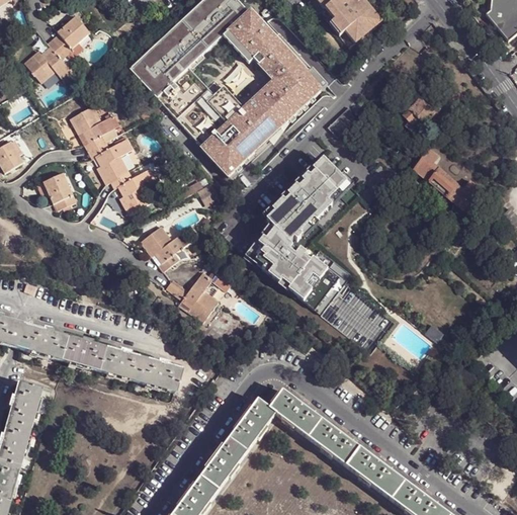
[(200,0),(130,66),(229,173),(269,136),(268,135),(286,117),(288,118),(328,82),(312,66),(279,30),(275,34),(263,21),(251,7),(249,9),(240,0),(200,0)]
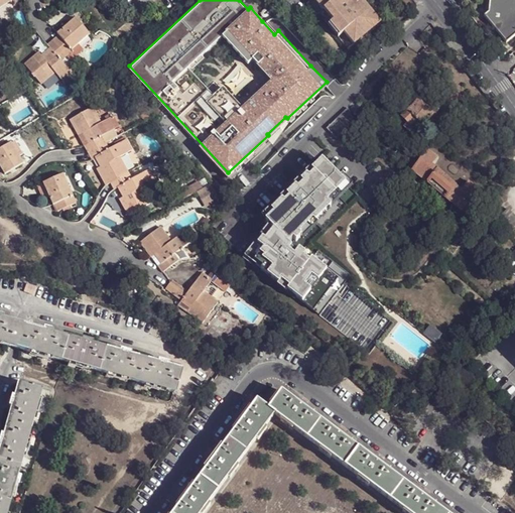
[(307,0),(306,1),(316,13),(318,12),(348,46),(380,20),(363,0),(307,0)]
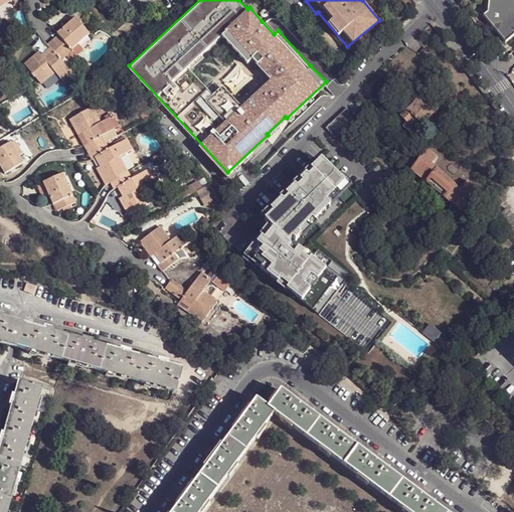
[(485,0),(485,6),(481,9),(503,36),(513,27),(513,23),(513,0),(485,0)]
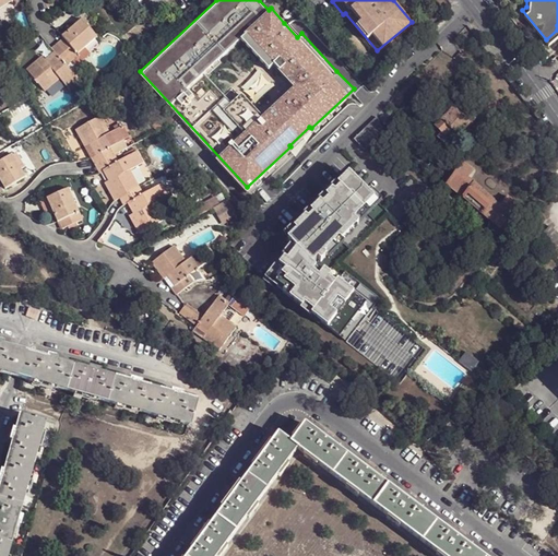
[(96,36),(81,16),(61,34),(63,36),(76,51),(78,52),(96,36)]
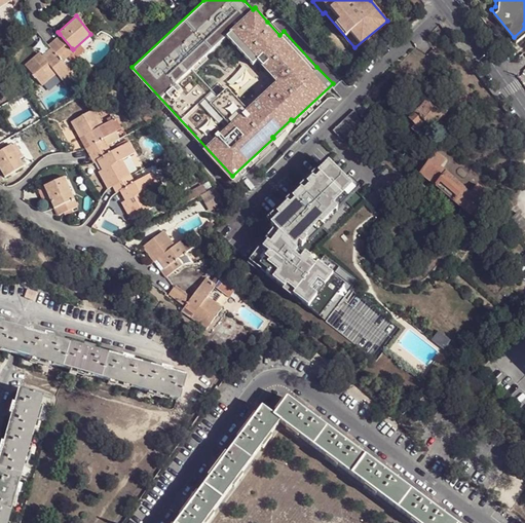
[(267,22),(279,35),(284,31),(271,19),(267,22)]
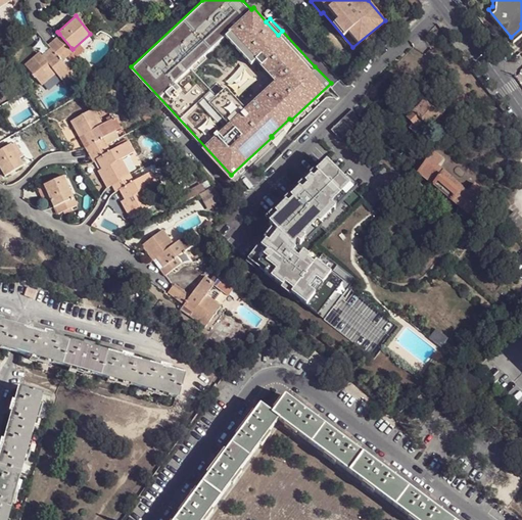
[(50,47),(60,58),(66,53),(72,48),(59,34),(47,44),(50,47)]
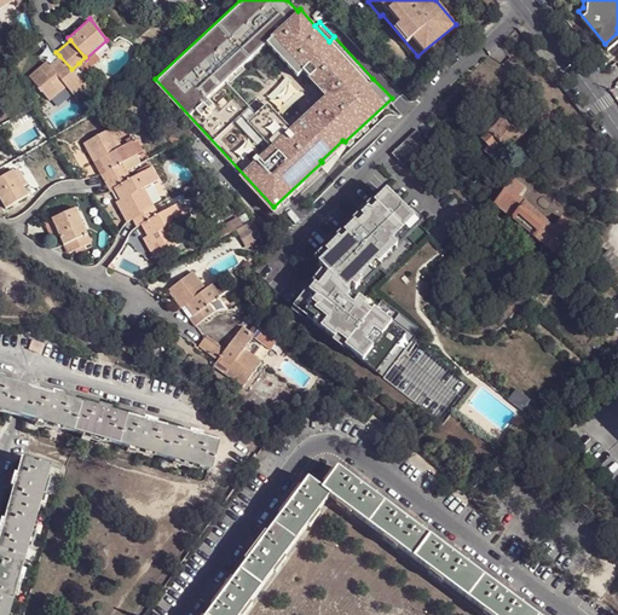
[(76,97),(88,88),(71,69),(59,56),(47,65),(65,86),(76,97)]
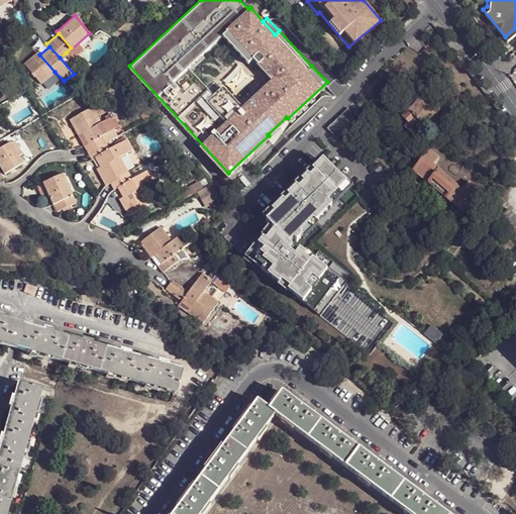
[(72,48),(71,47),(66,53),(74,62),(80,58),(72,48)]
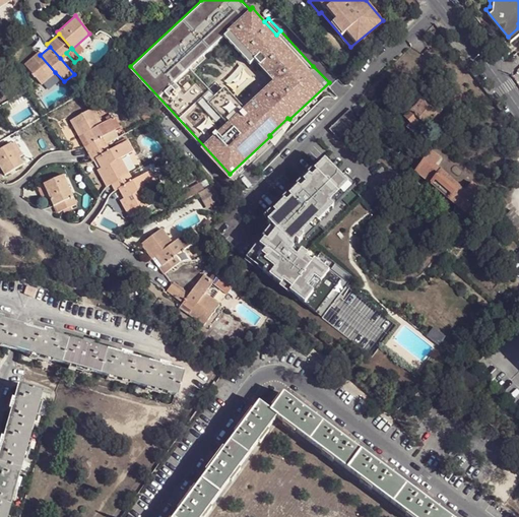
[(42,83),(55,72),(40,55),(38,52),(24,63),(42,83)]
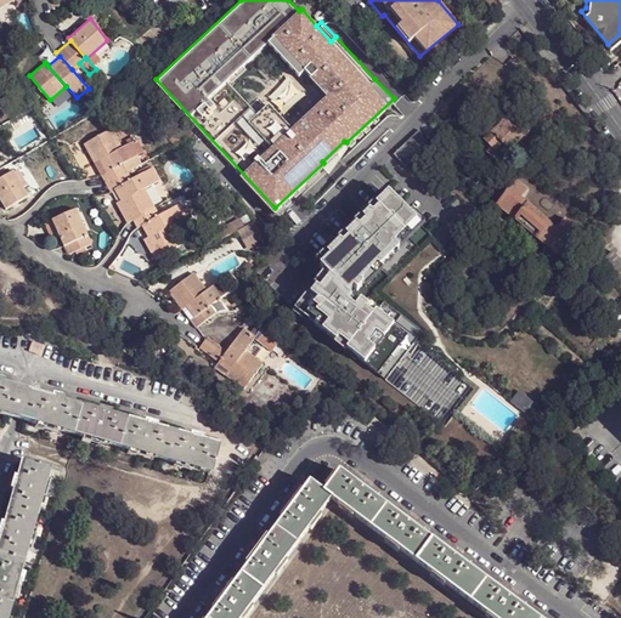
[(530,128),(511,109),(504,117),(523,134),(530,128)]
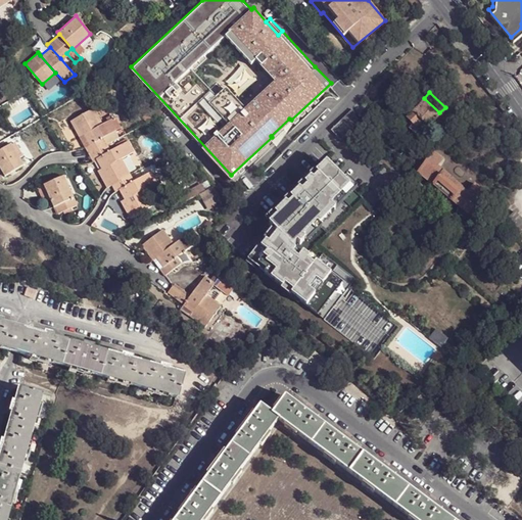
[(408,112),(407,113),(414,122),(419,116),(428,125),(439,112),(424,98),(423,97),(412,108),(408,112)]
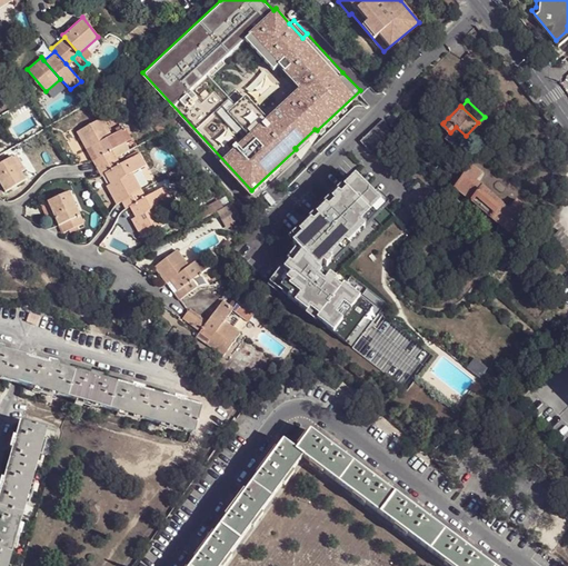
[(99,117),(77,130),(87,149),(92,146),(109,136),(99,117)]
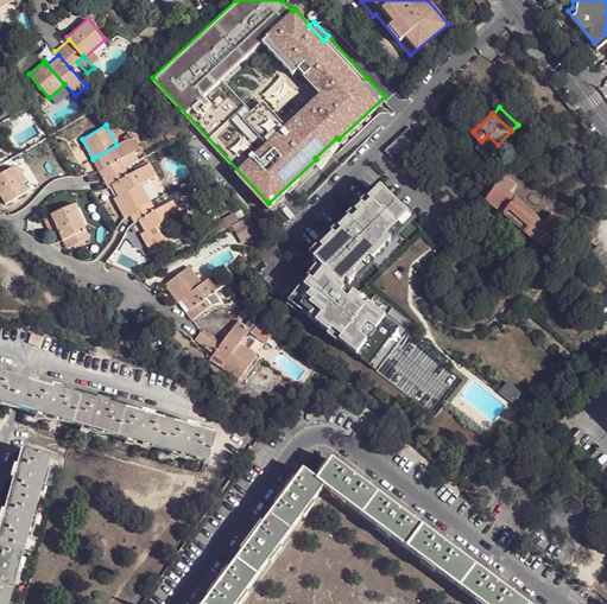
[(394,159),(416,140),(409,125),(384,147),(394,159)]
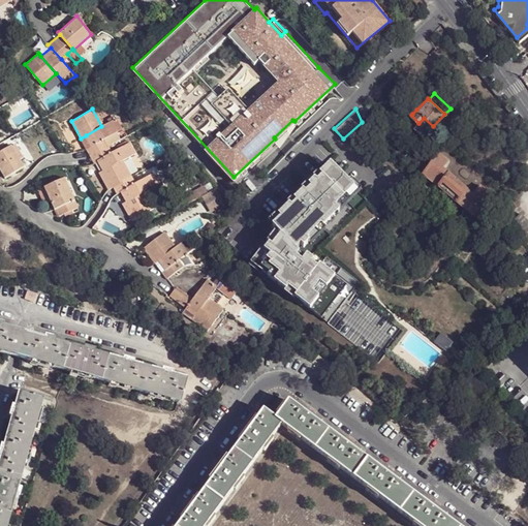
[(101,126),(86,135),(91,146),(104,137),(113,133),(122,128),(116,118),(101,126)]
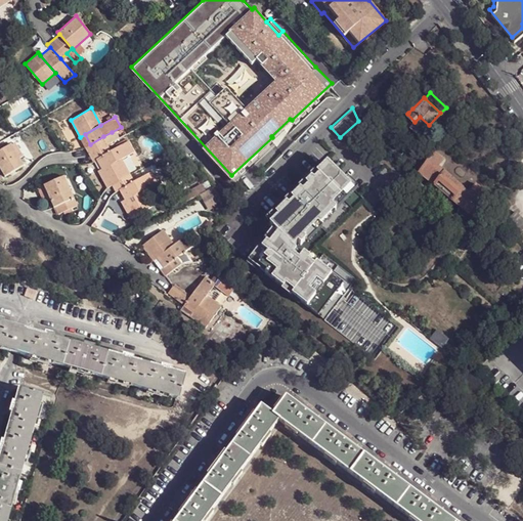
[(421,134),(429,125),(420,117),(415,122),(411,126),(421,134)]
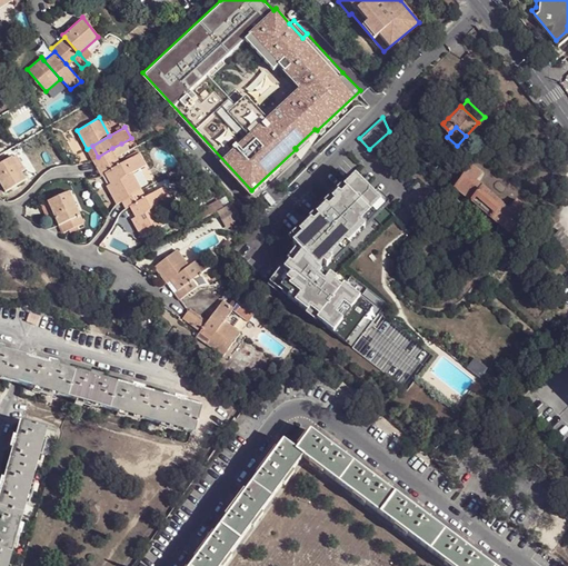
[(296,149),(317,130),(315,129),(295,148),(296,149)]
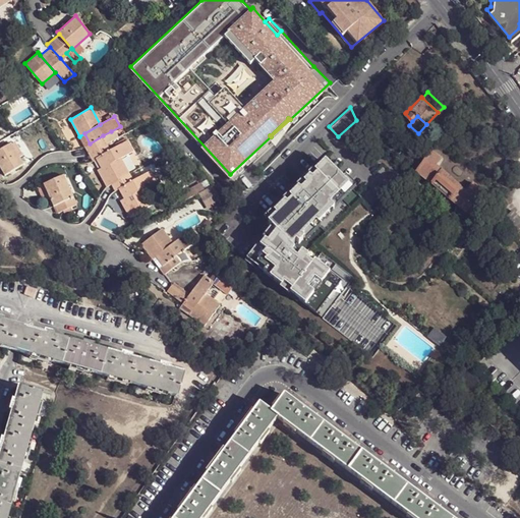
[(111,131),(103,135),(107,142),(115,138),(111,131)]
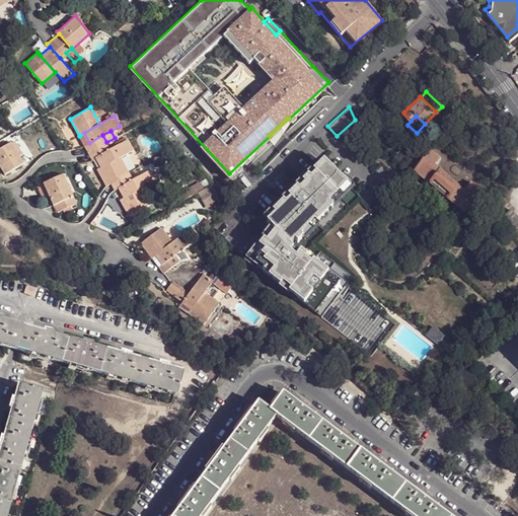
[(84,133),(79,136),(84,145),(89,143),(84,133)]
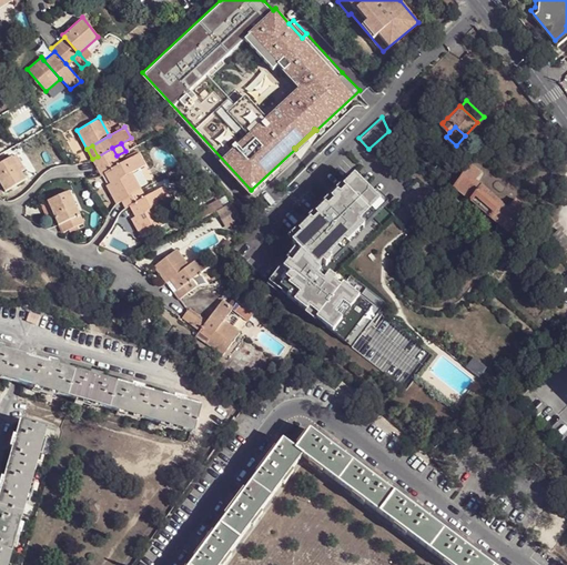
[(105,170),(120,162),(117,155),(112,148),(98,157),(92,159),(91,160),(99,173),(105,170)]
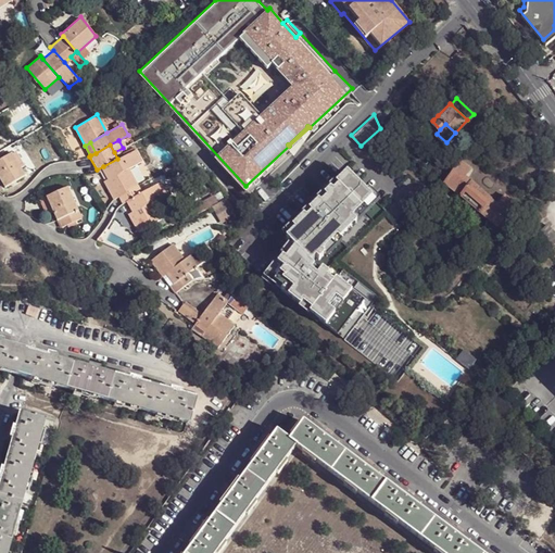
[(126,168),(142,160),(136,149),(117,159),(103,166),(109,177),(126,168)]
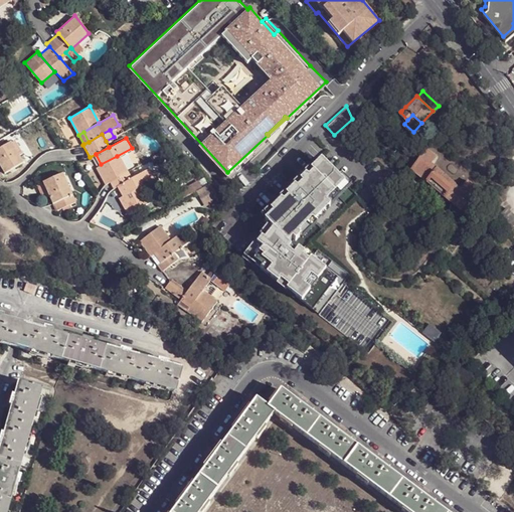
[(18,163),(5,142),(4,142),(0,144),(0,166),(4,172),(18,163)]
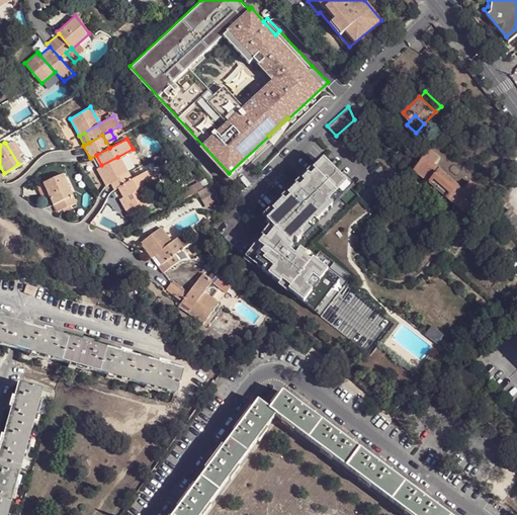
[(462,207),(480,187),(470,179),(463,188),(432,162),(437,157),(428,149),(424,156),(415,167),(462,207)]
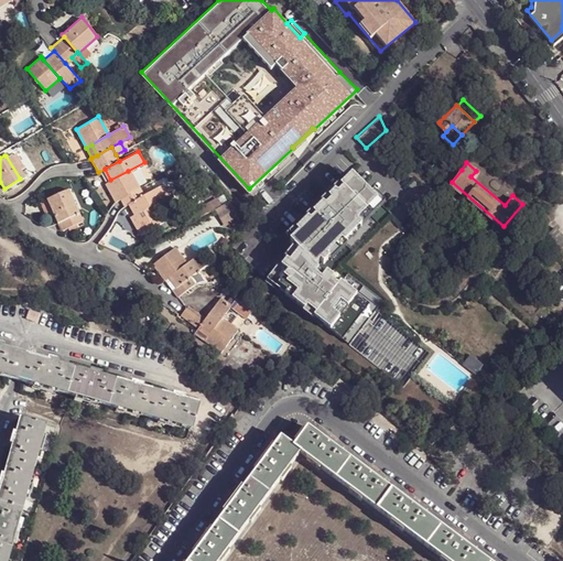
[(127,202),(142,193),(128,171),(110,180),(106,183),(115,201),(120,198),(122,203),(127,202)]
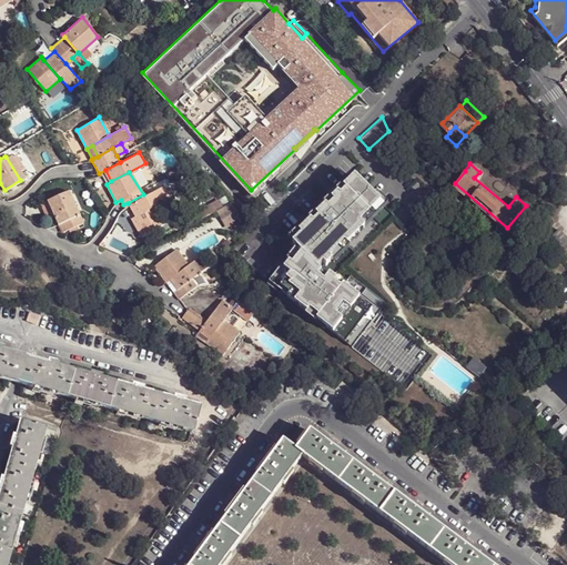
[(393,211),(354,172),(325,201),(309,217),(289,236),(296,245),(265,281),(279,291),(280,289),(305,309),(307,305),(326,320),(324,323),(351,343),(350,344),(404,386),(432,351),(377,309),(384,300),(348,272),(343,279),(332,271),(393,211)]
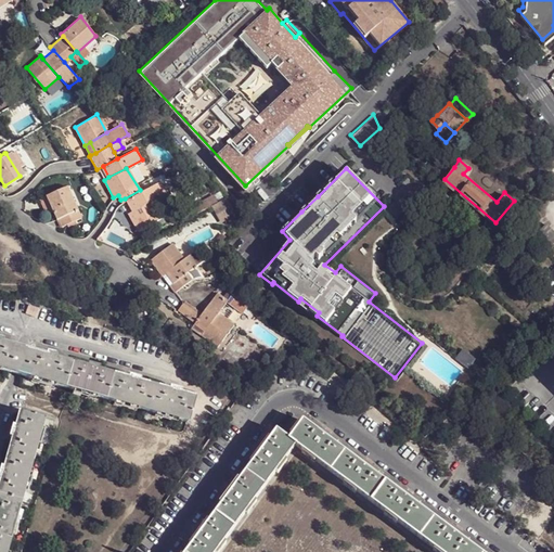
[(152,200),(166,192),(158,179),(140,190),(125,199),(131,212),(152,200)]
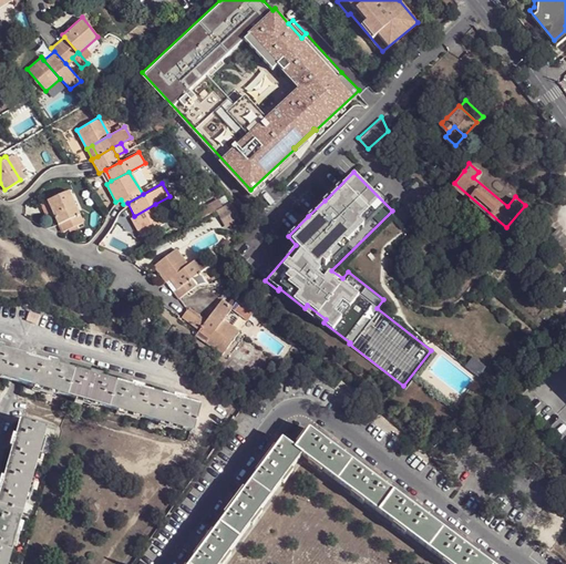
[(69,190),(47,200),(53,214),(58,224),(59,223),(80,214),(69,190)]
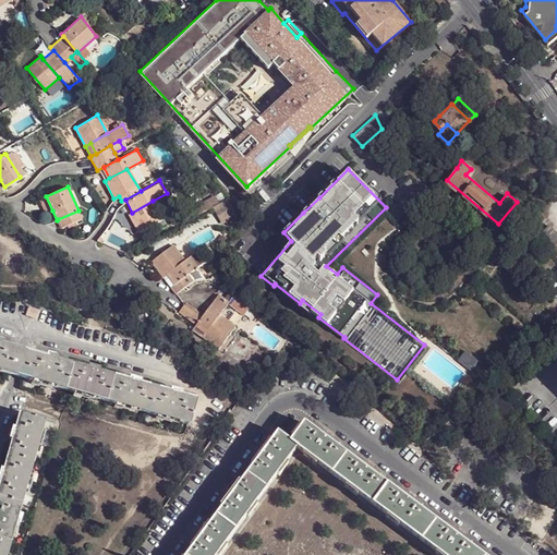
[(214,194),(197,203),(202,210),(218,202),(214,194)]
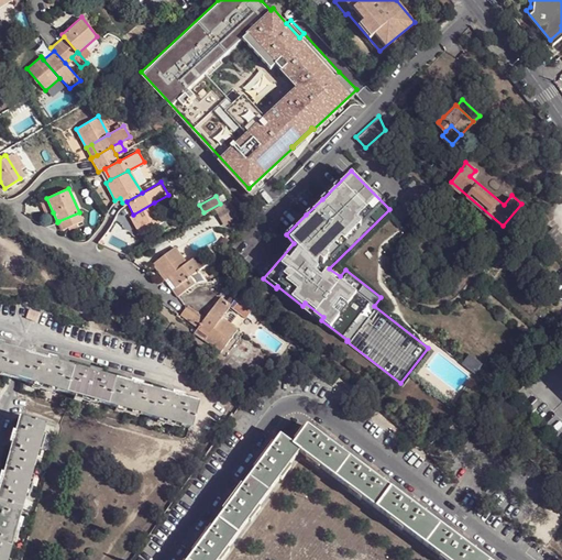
[(304,212),(306,215),(322,199),(319,197),(304,212)]
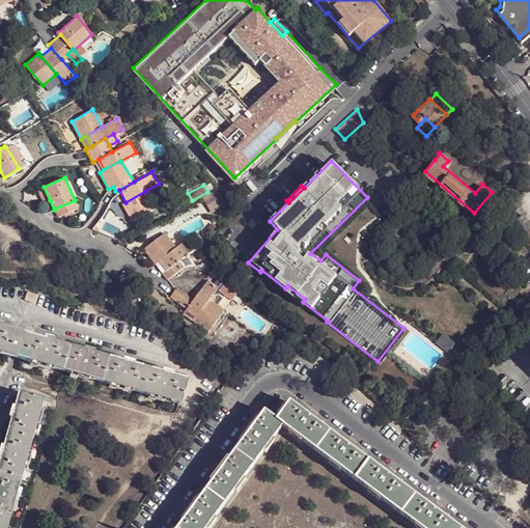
[(50,200),(44,187),(37,189),(44,203),(50,200)]
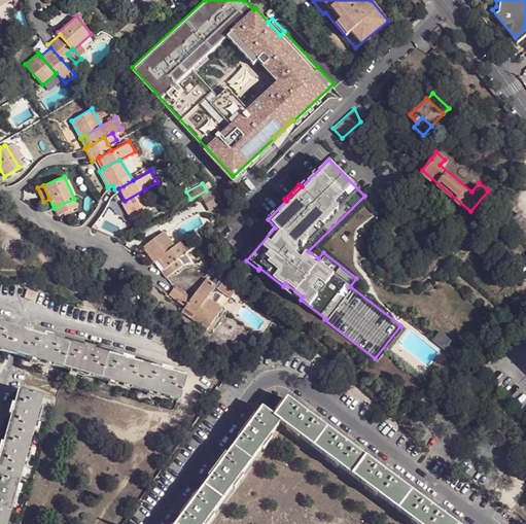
[(214,188),(201,196),(205,202),(218,196),(214,188)]
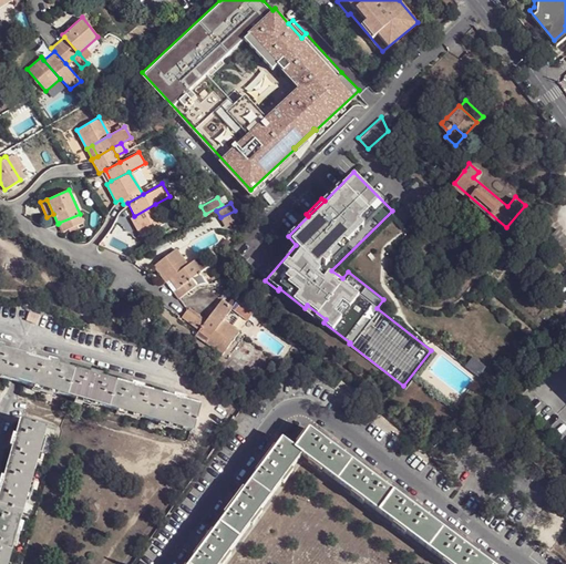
[(141,234),(166,221),(155,204),(134,216),(131,217),(141,234)]
